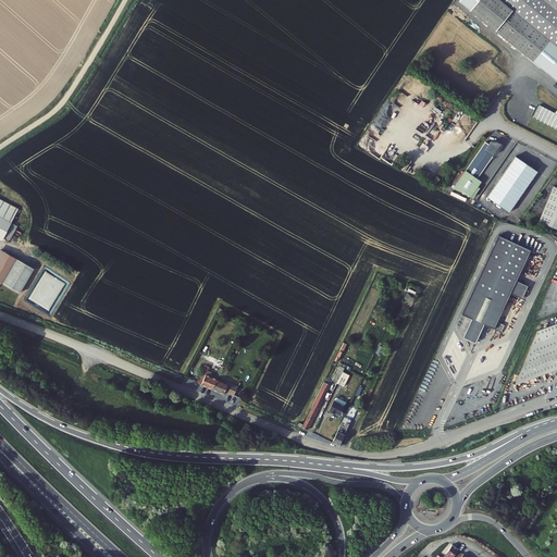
[(556,0),(459,0),(458,2),(525,56),(556,20),(556,0)]
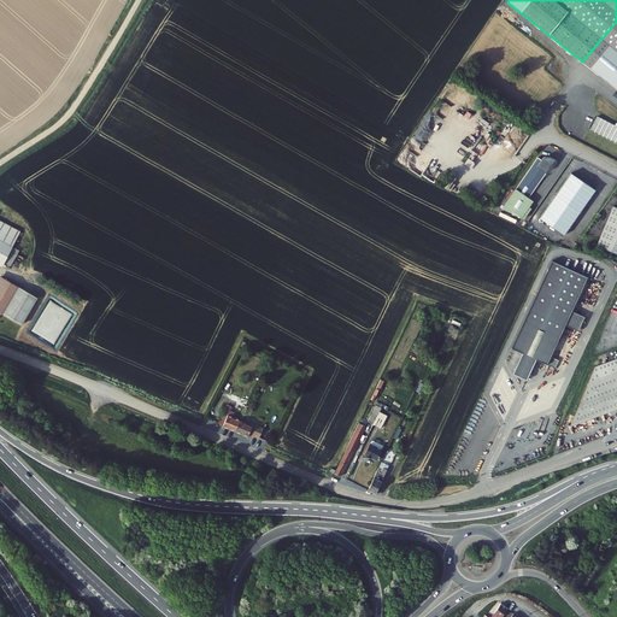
[(616,22),(582,62),(616,89),(616,22)]
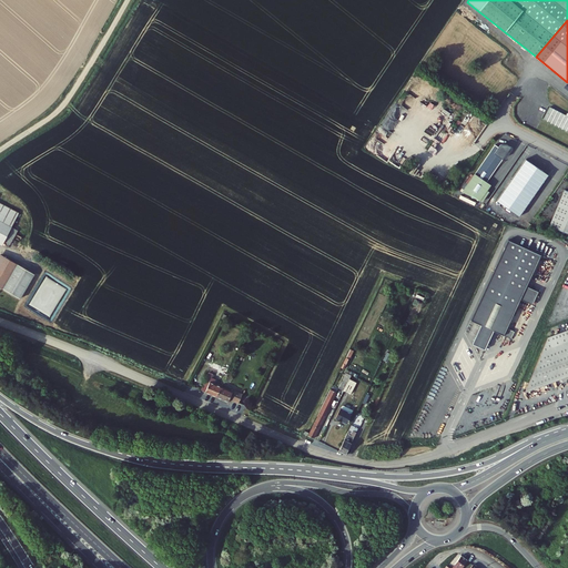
[(553,105),(546,118),(567,129),(567,113),(553,105)]
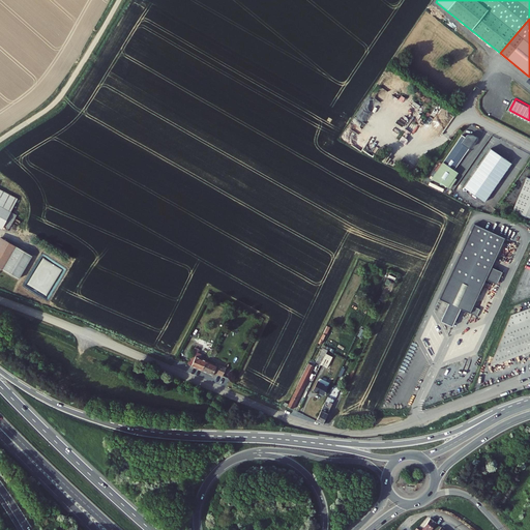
[(468,135),(464,131),(444,160),(433,178),(450,186),(460,171),(457,169),(474,142),(474,138),(477,138),(480,134),(476,131),(470,131),(469,133),(468,135)]
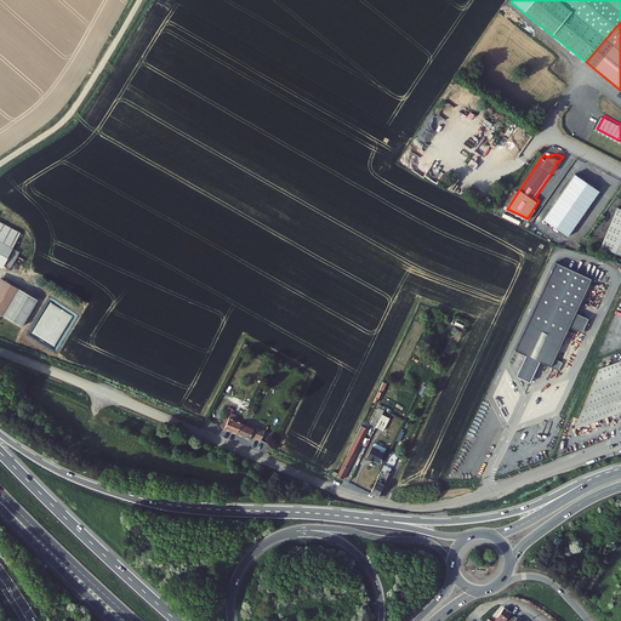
[(577,172),(545,218),(570,235),(602,191),(577,172)]
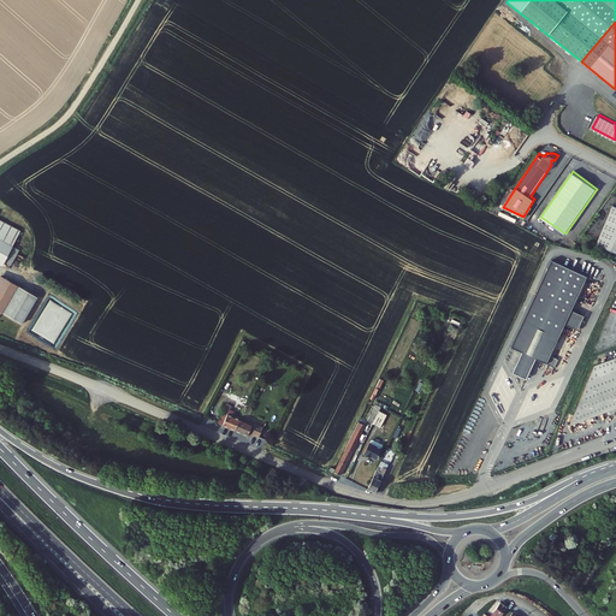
[(491,206),(502,190),(497,188),(486,203),(491,206)]
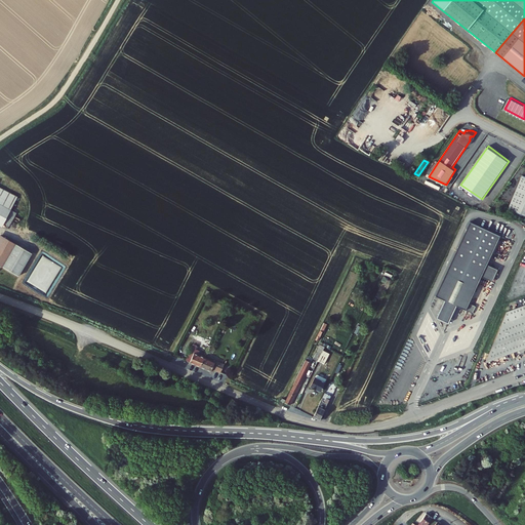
[(524,213),(524,173),(524,174),(511,207),(524,213)]
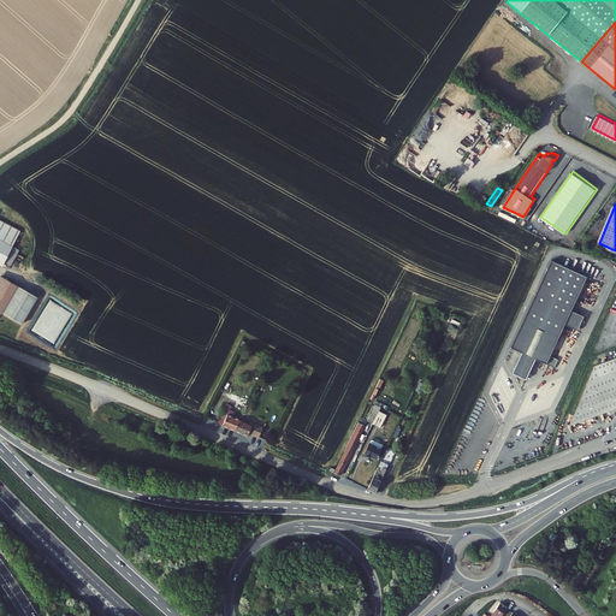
[(0,240),(12,247),(21,232),(0,220),(0,240)]
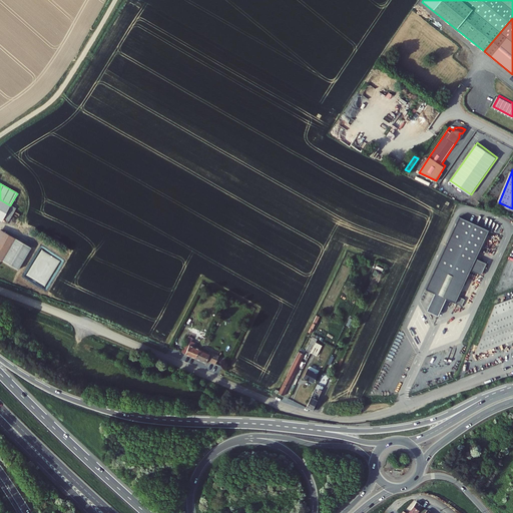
[(10,205),(0,199),(0,209),(6,213),(10,205)]
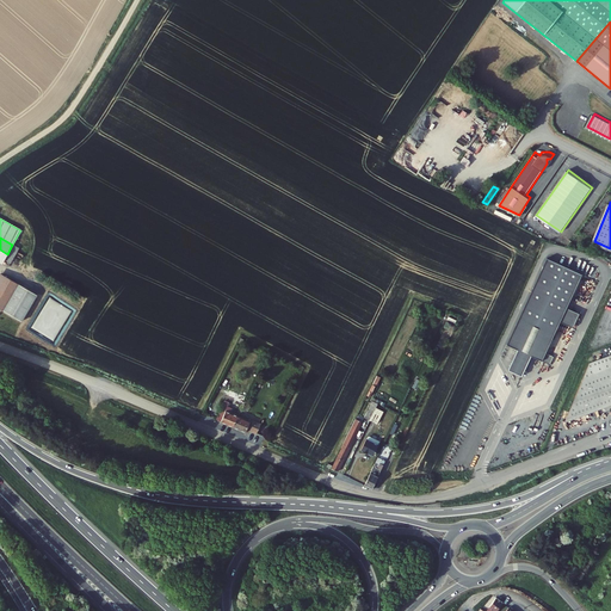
[(7,254),(14,259),(20,248),(12,245),(7,254)]
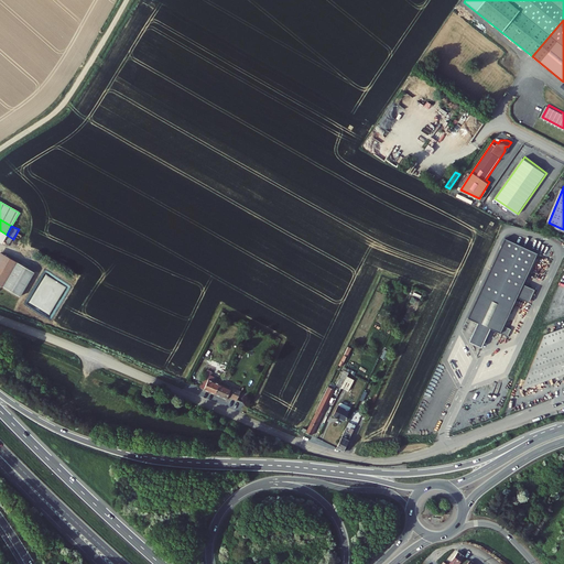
[(525,278),(541,246),(509,230),(470,310),(481,315),(473,334),(485,339),(495,322),(510,329),(513,322),(507,318),(520,290),(525,278)]
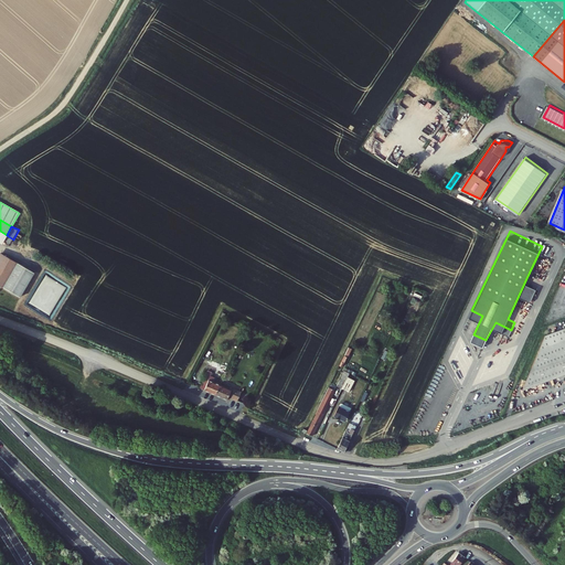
[(0,263),(0,275),(9,280),(25,290),(36,268),(6,252),(0,263)]
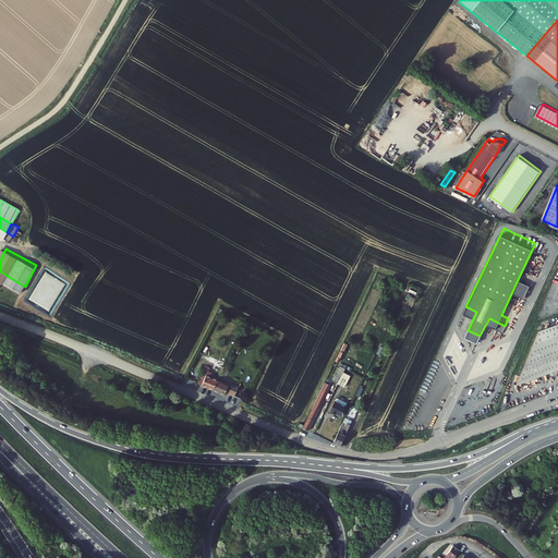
[(525,293),(532,280),(520,275),(514,287),(525,293)]
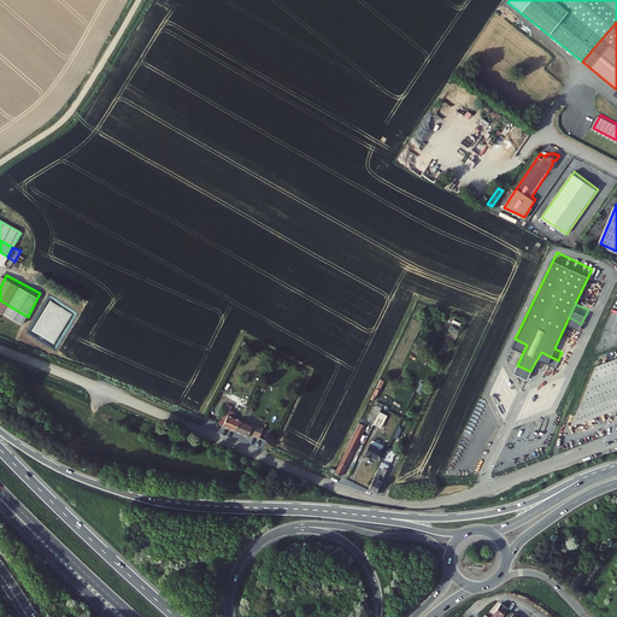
[(10,306),(7,310),(27,319),(28,317),(10,306)]
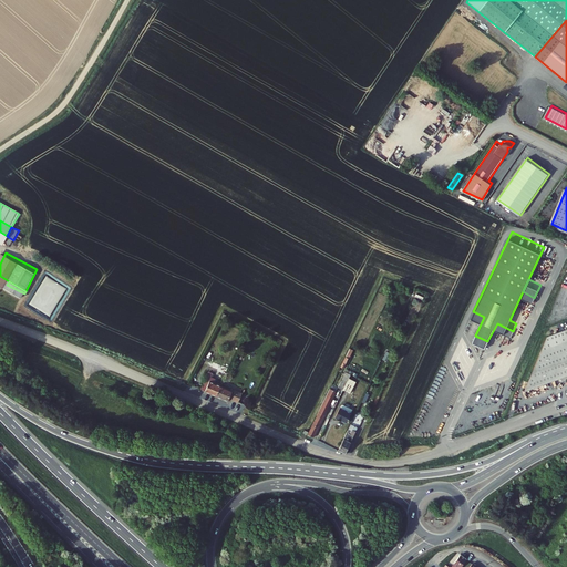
[(566,328),(547,336),(524,390),(566,374),(566,328)]
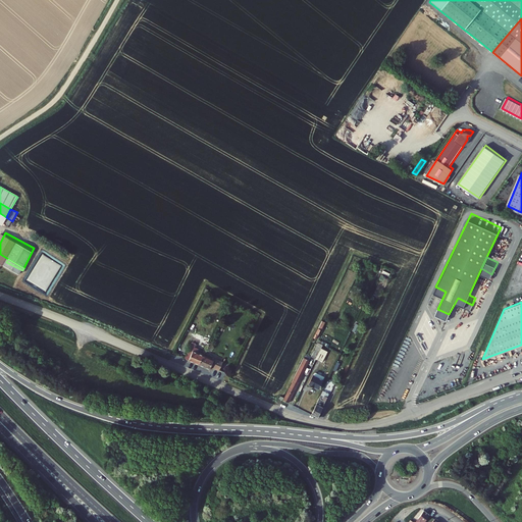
[(309,336),(316,340),(324,322),(317,319),(309,336)]
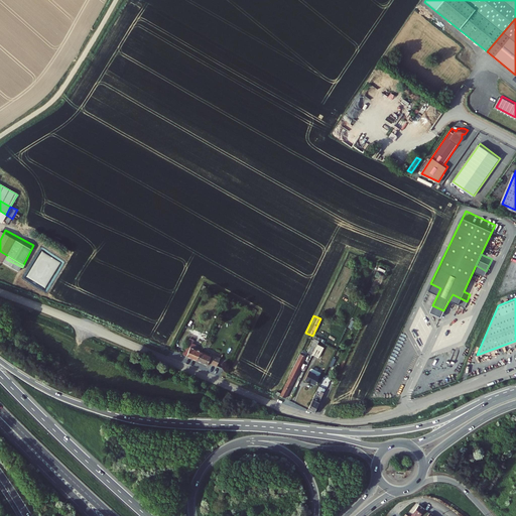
[(191,339),(184,354),(188,356),(194,344),(196,341),(191,339)]
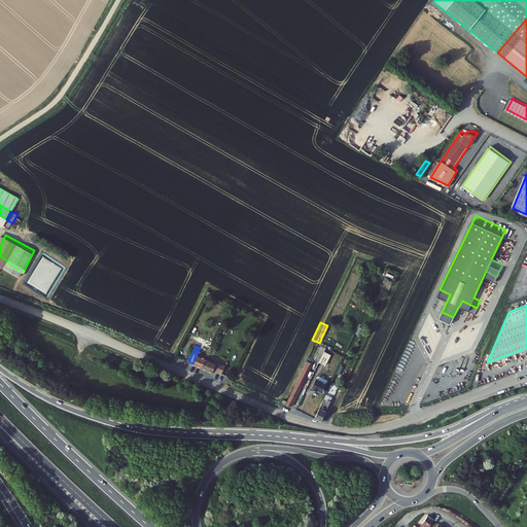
[(198,351),(192,363),(192,364),(203,369),(208,360),(201,357),(202,353),(198,351)]
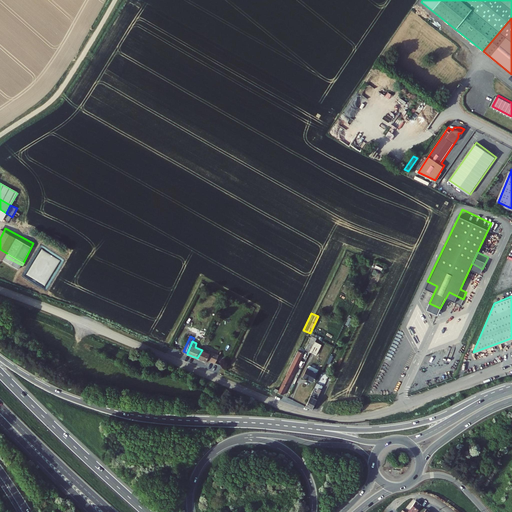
[(319,344),(313,341),(311,344),(307,352),(313,355),(319,344)]
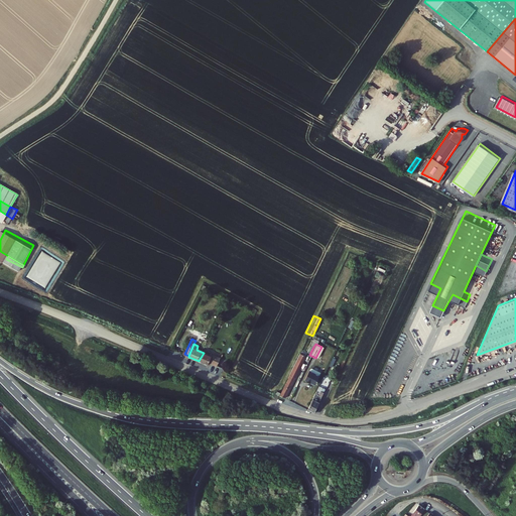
[(215,354),(214,356),(204,351),(204,353),(199,361),(210,366),(212,363),(214,364),(218,355),(215,354)]
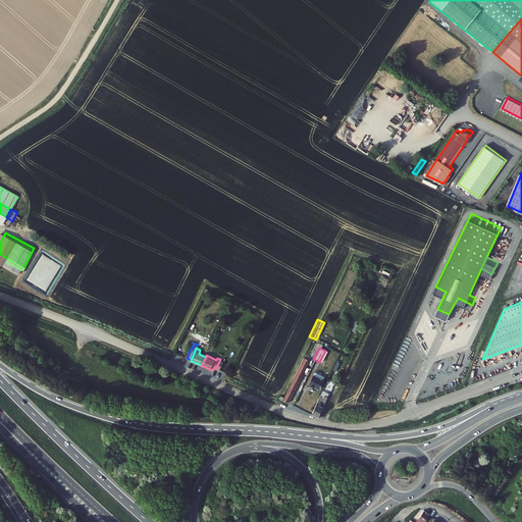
[(300,377),(308,361),(303,358),(294,375),(299,376),(300,377)]
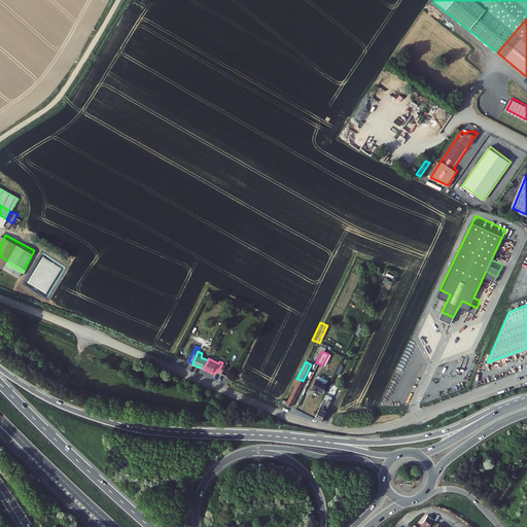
[(224,375),(229,365),(222,362),(218,372),(224,375)]
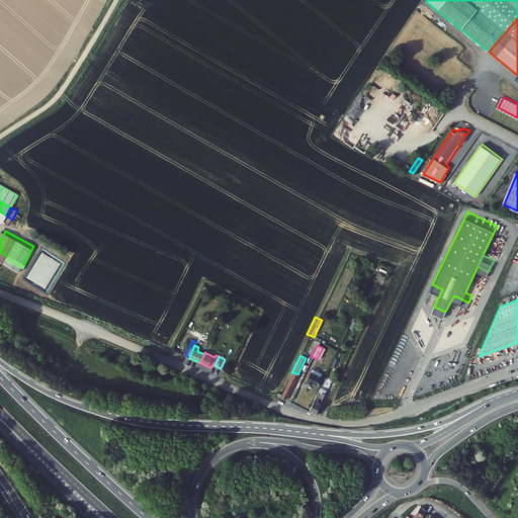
[(312,385),(318,375),(307,370),(301,380),(312,385)]
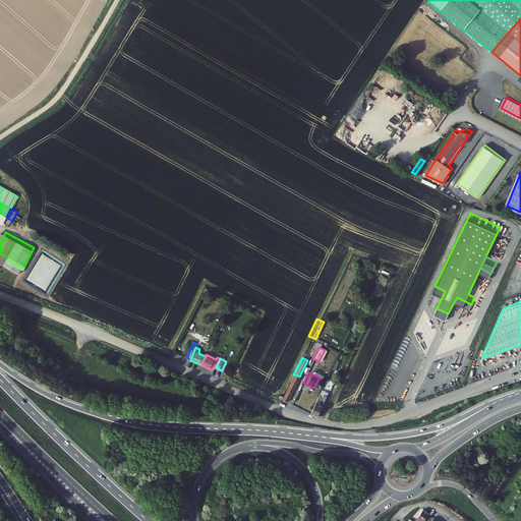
[(293,374),(283,395),(280,400),(286,403),(299,377),(298,375),(293,374)]
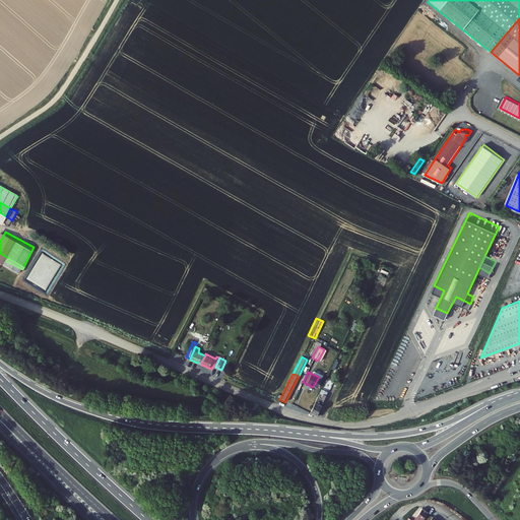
[(318,395),(314,401),(309,413),(315,415),(327,392),(324,390),(321,398),(319,397),(319,395),(318,395)]
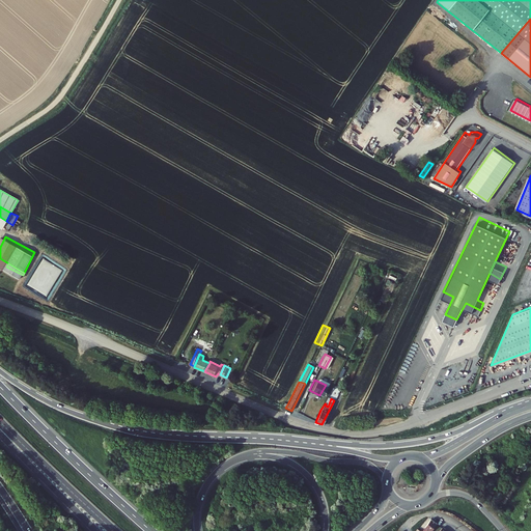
[(428,527),(431,529),(429,530),(435,530),(436,530),(441,524),(436,520),(428,527)]
